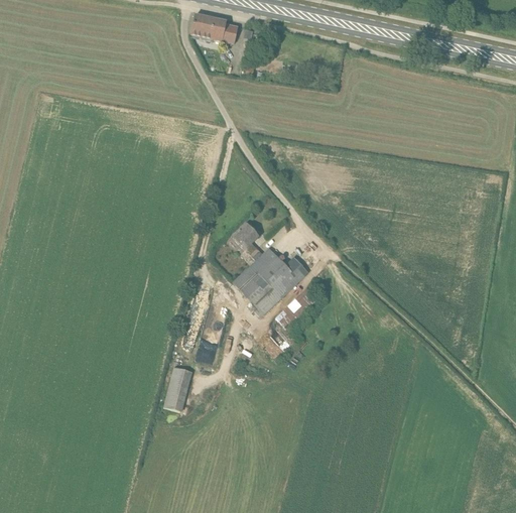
[(225,24),(226,21),(195,14),(189,34),(234,43),(237,27),(225,24)]
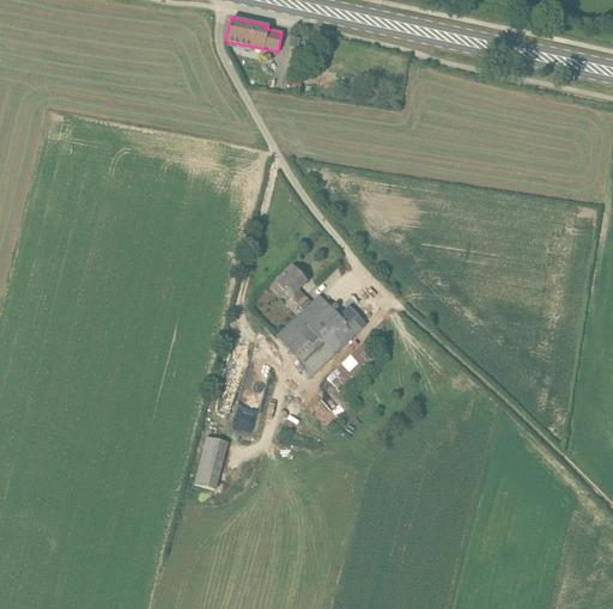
[(290,38),(287,49),(297,50),(298,40),(290,38)]
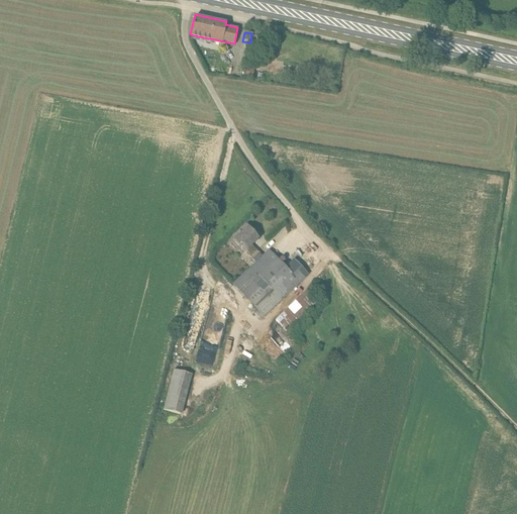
[(254,68),(247,66),(245,75),(252,76),(254,68)]
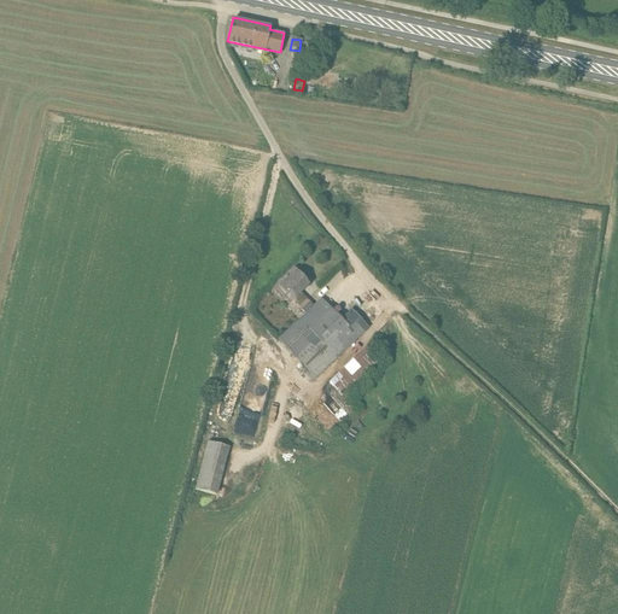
[(353,314),(344,321),(321,297),(314,303),(301,290),(308,282),(293,268),(278,282),(292,298),(286,303),(295,311),(291,315),(296,321),(278,337),(315,376),(357,335),(366,328),(353,314)]
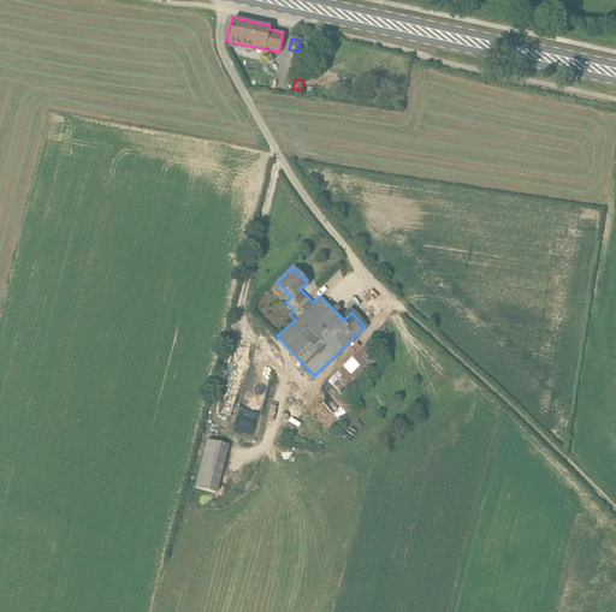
[(365,343),(329,378),(341,392),(378,356),(365,343)]
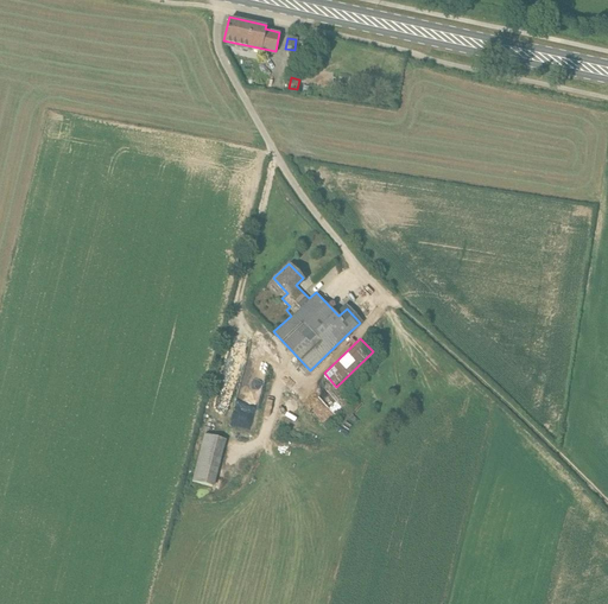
[(214,484),(226,438),(204,432),(192,478),(214,484)]
